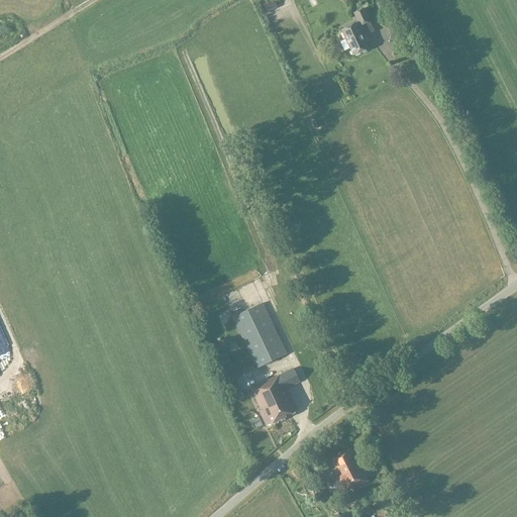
[(356,22),(340,30),(351,56),(367,48),(365,42),(368,41),(365,35),(362,37),(356,26),(368,21),(362,8),(352,13),(356,22)]
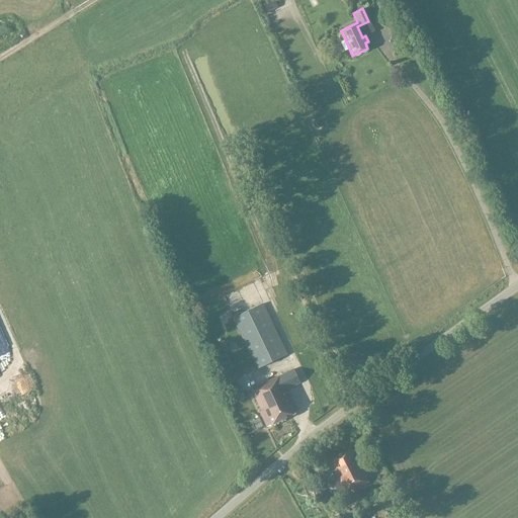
[(271,298),(280,314),(290,308),(281,292),(271,298)]
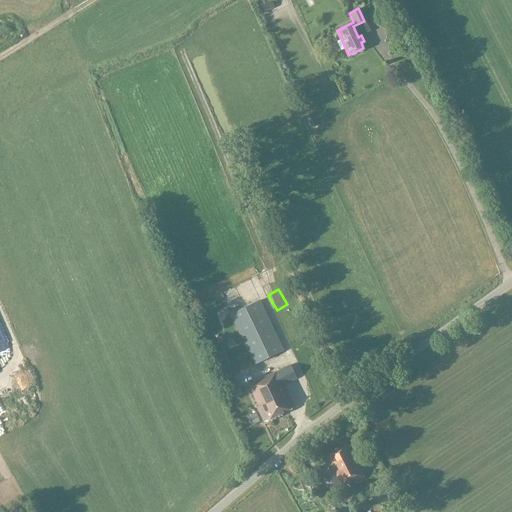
[(258,300),(229,314),(254,365),(282,351),(258,300)]
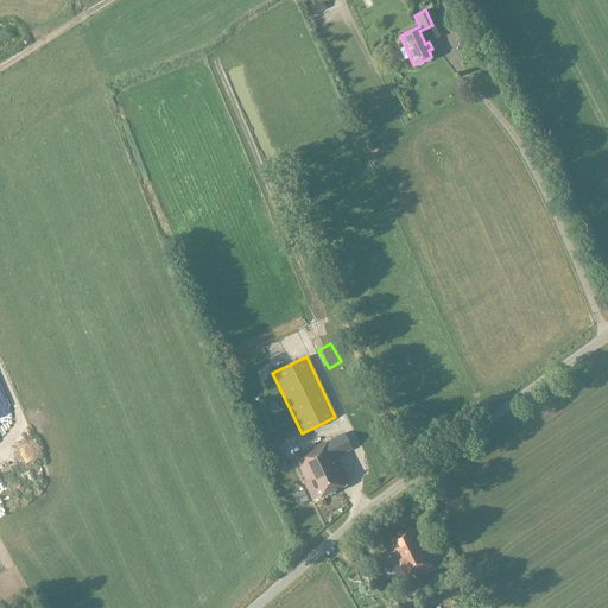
[(0,400),(0,432),(2,437),(19,430),(5,398),(0,400)]
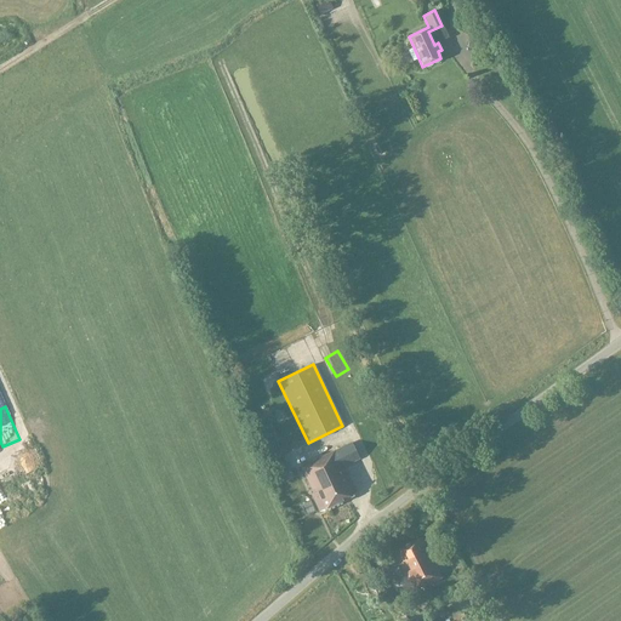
[(311,494),(318,511),(354,494),(342,469),(360,461),(352,444),(301,468),(313,493),(311,494)]
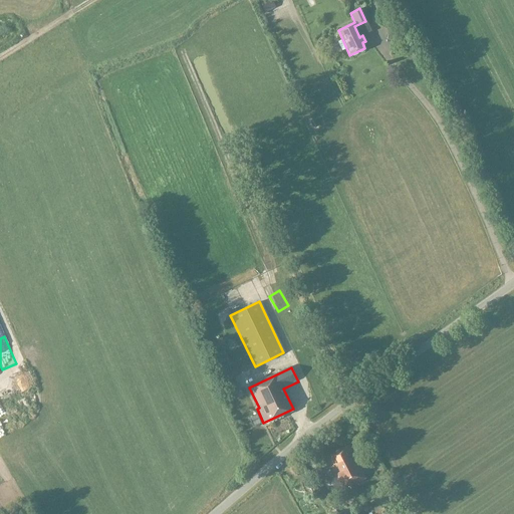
[(347,445),(328,455),(333,465),(330,466),(341,487),(349,484),(349,485),(364,478),(347,445)]
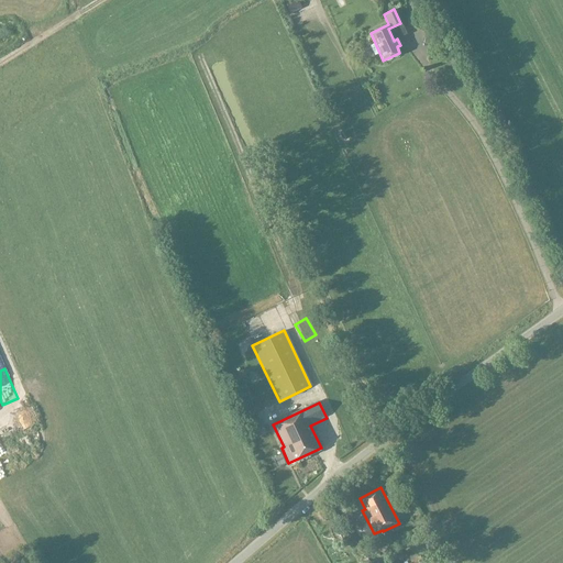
[(371,562),(378,559),(371,545),(354,554),(359,562),(371,562)]
